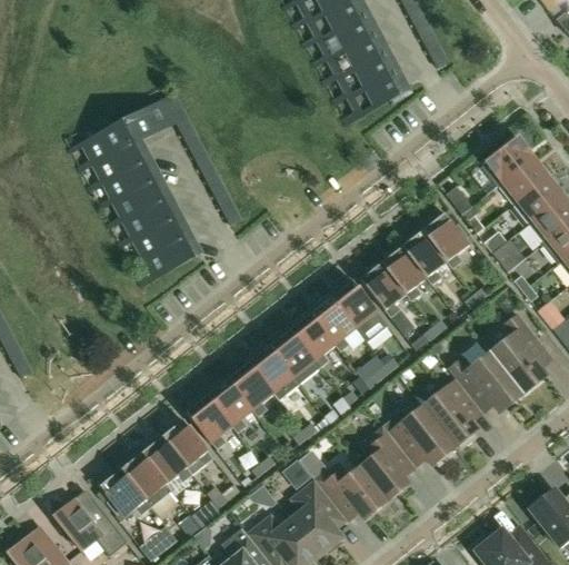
[(445,60),(412,0),(298,0),(358,115),(403,90),(355,0),(400,0),(436,65),(445,60)]
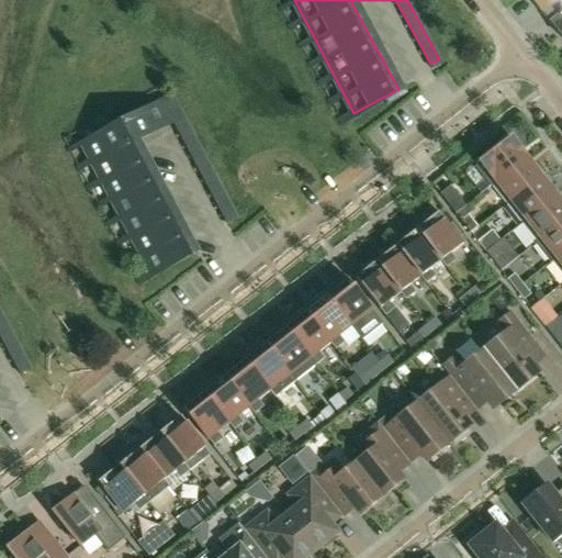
[(552,0),(549,2),(558,13),(550,19),(561,33),(561,0),(552,0)]
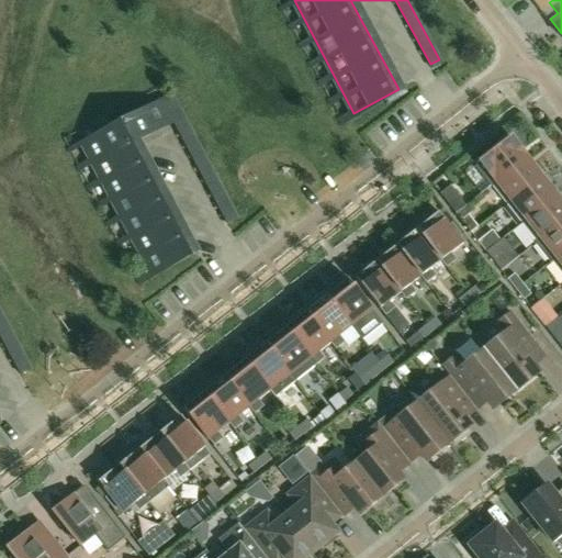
[(235,214),(170,93),(81,141),(152,274),(191,252),(132,141),(172,119),(225,220),(235,214)]
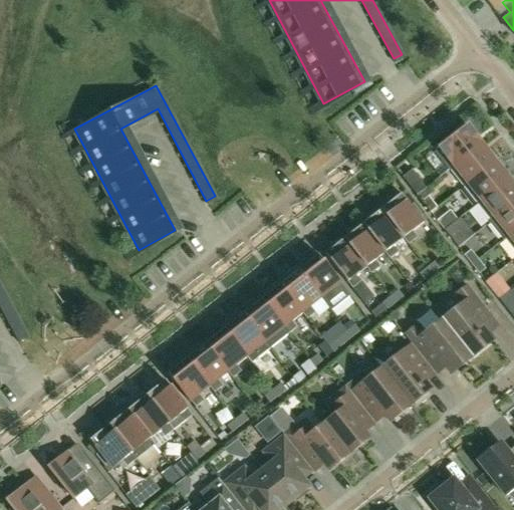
[(450,166),(481,142),(467,123),(436,148),(450,166)]
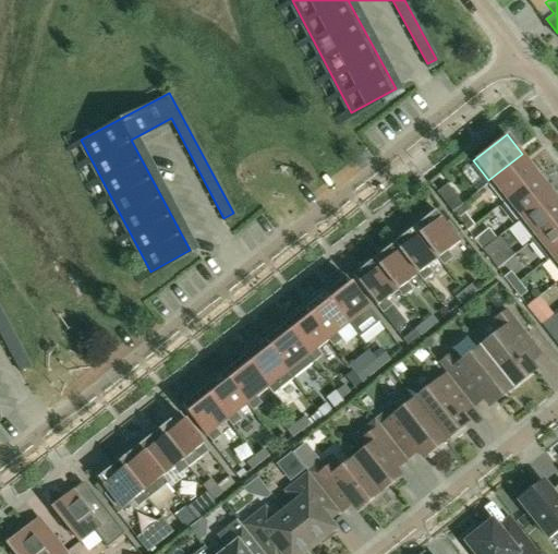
[(502,200),(537,172),(522,154),(488,180),(502,200)]
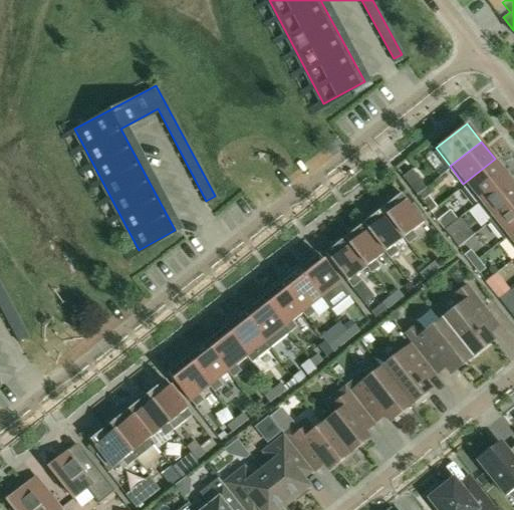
[(477,201),(508,176),(495,159),(463,184),(477,201)]
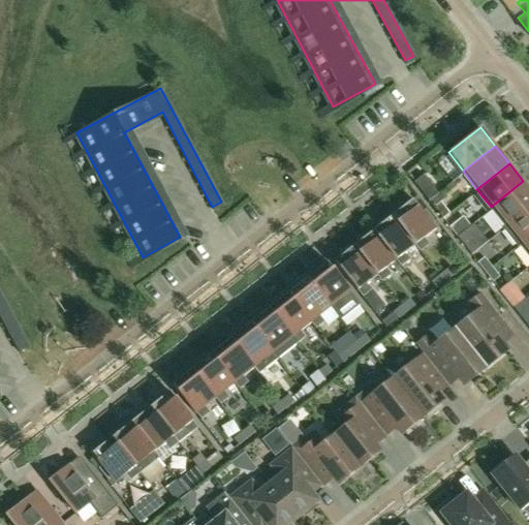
[(414,179),(429,197),(435,192),(438,190),(424,172),(414,179)]
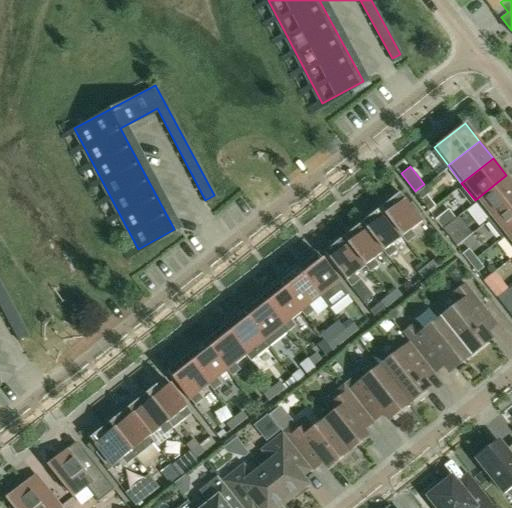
[(489,217),(511,198),(511,182),(506,175),(475,200),(488,216),(489,217)]
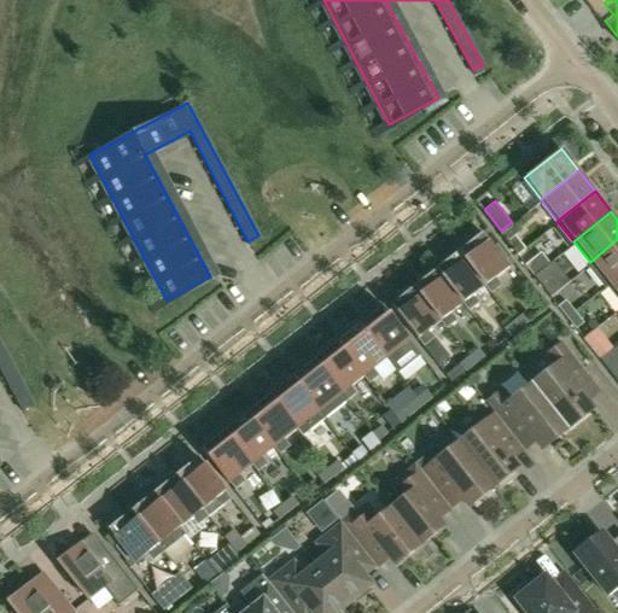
[(508,225),(501,231),(507,239),(514,233),(508,225)]
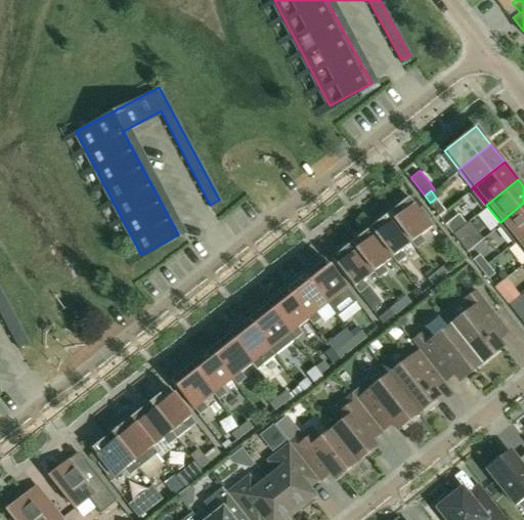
[(396,204),(389,210),(388,210),(411,240),(410,240),(416,246),(424,240),(419,233),(431,224),(427,219),(430,216),(421,205),(418,207),(405,191),(393,201),(396,204)]
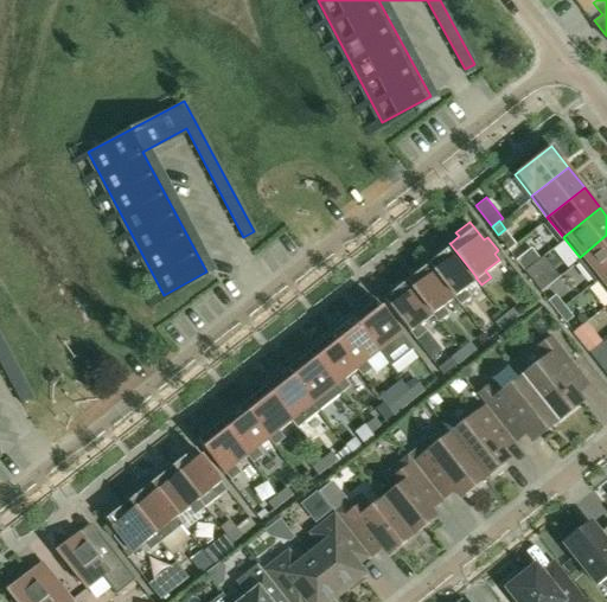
[(595,277),(606,268),(606,235),(580,257),(579,256),(576,258),(594,281),(596,279),(595,277)]
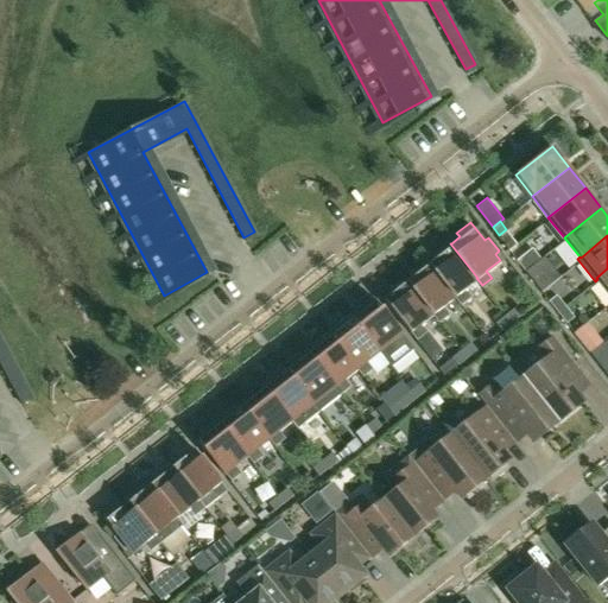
[(450,243),(451,243),(448,239),(435,251),(437,254),(429,260),(429,261),(455,294),(455,296),(461,303),(470,296),(464,289),(476,278),(477,278),(450,243)]
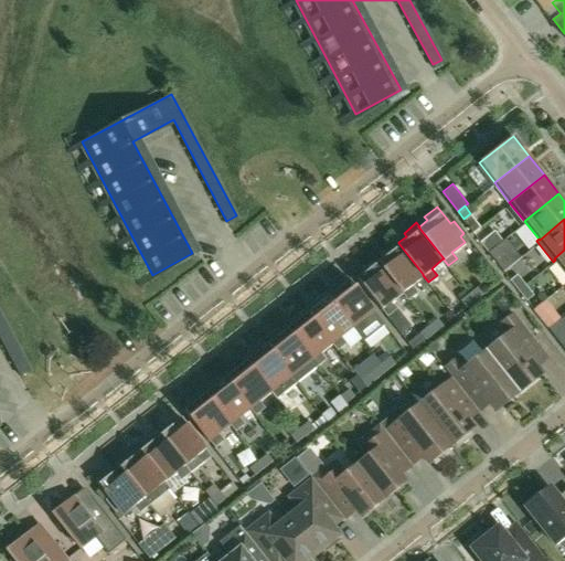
[(480,240),(488,250),(494,244),(487,234),(480,240)]
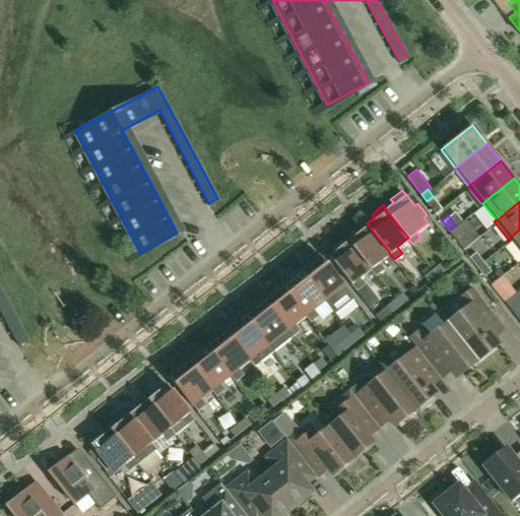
[(367,223),(367,222),(365,219),(352,229),(355,232),(348,238),(347,238),(371,267),(370,267),(375,273),(383,267),(378,261),(389,253),(389,252),(367,223)]
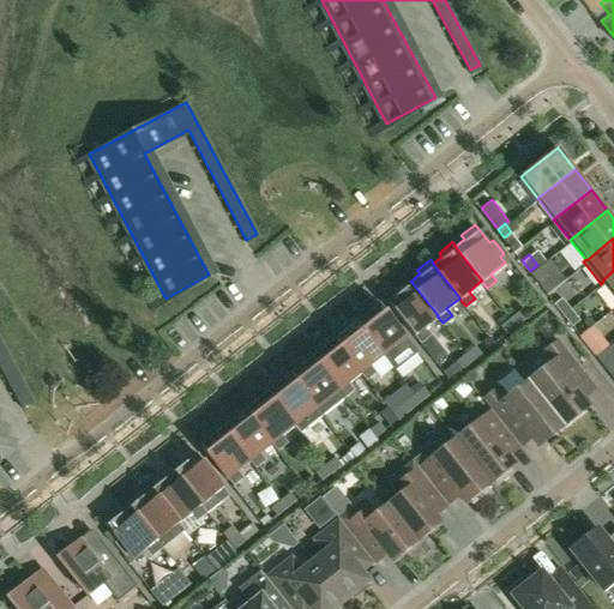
[(547,291),(554,285),(537,265),(530,271),(547,291)]
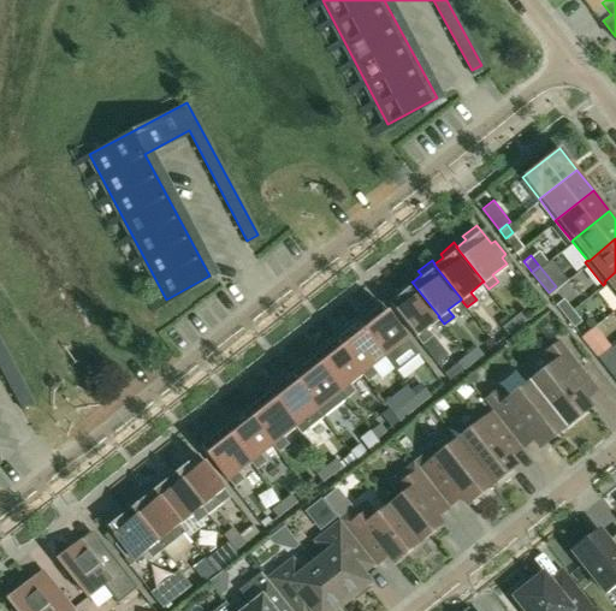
[(615,296),(615,272),(604,282),(605,283),(615,296)]
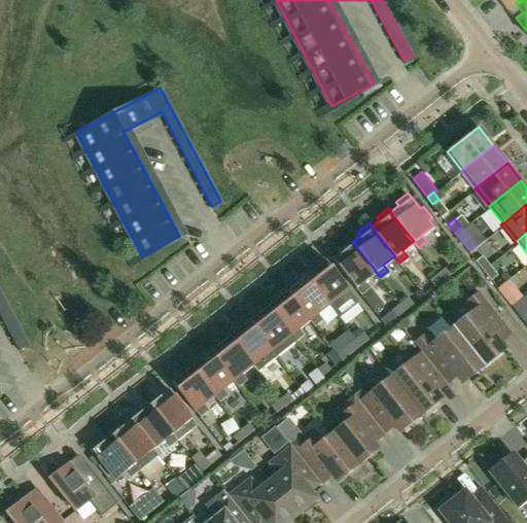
[(352,241),(353,241),(350,238),(339,247),(341,250),(332,257),(356,286),(361,292),(370,286),(364,280),(375,271),(376,271),(352,241)]
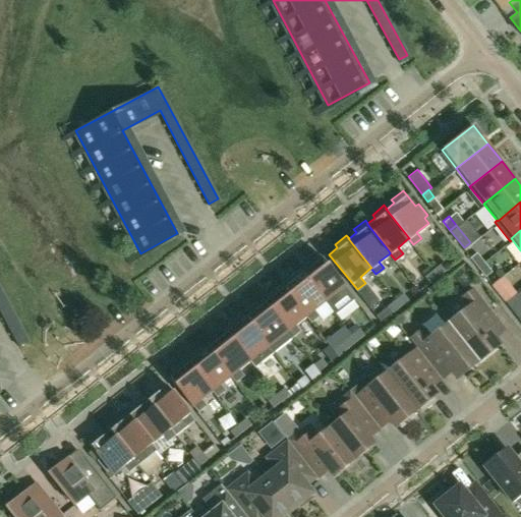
[(477,265),(484,260),(476,250),(470,255),(477,265)]
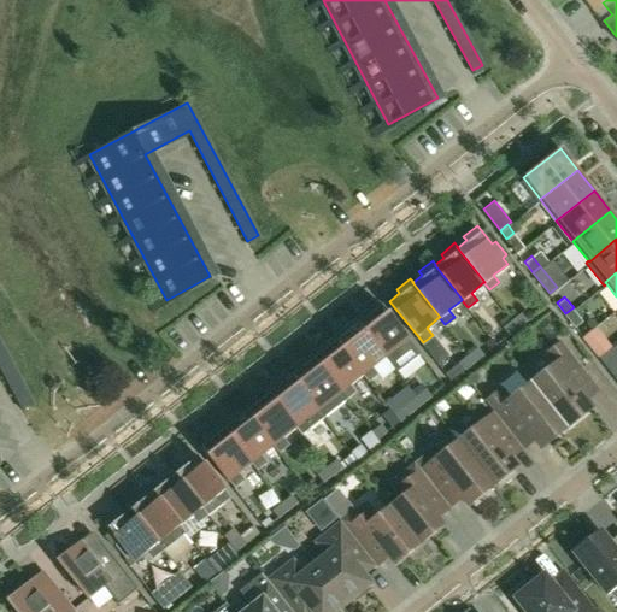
[(366,312),(358,319),(385,354),(391,362),(400,354),(394,347),(407,336),(377,298),(364,309),(366,312)]
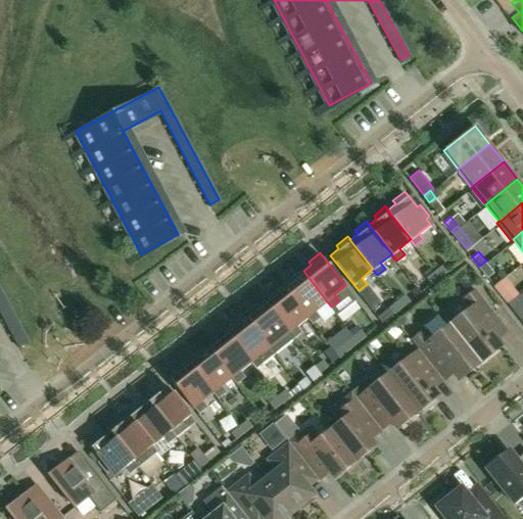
[(493,271),(486,261),(479,266),(487,276),(493,271)]
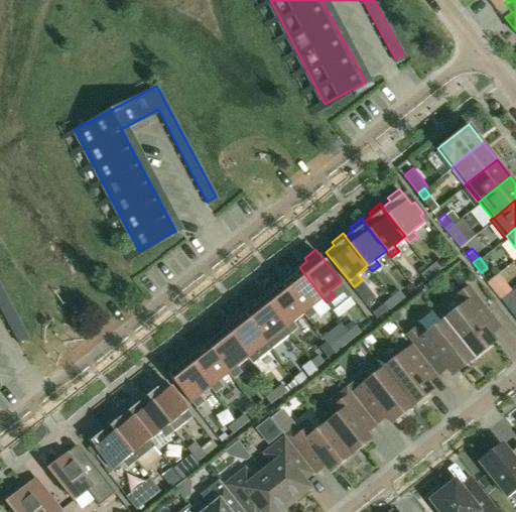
[(436,259),(428,265),(433,271),(441,265),(436,259)]
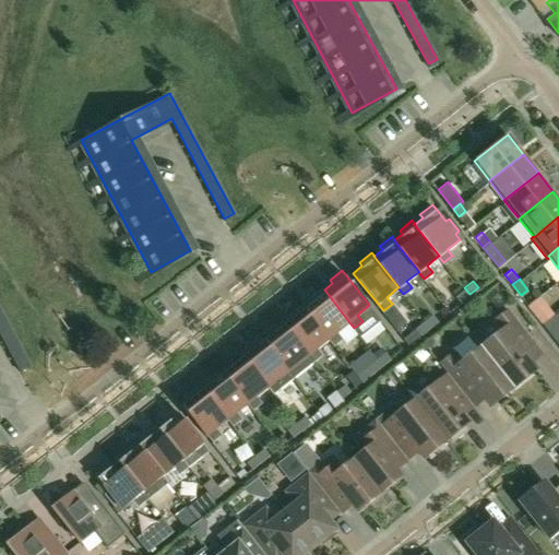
[(324,290),(322,286),(309,296),(312,299),(305,306),(304,306),(329,338),(333,344),(342,338),(336,331),(348,321),(324,290)]
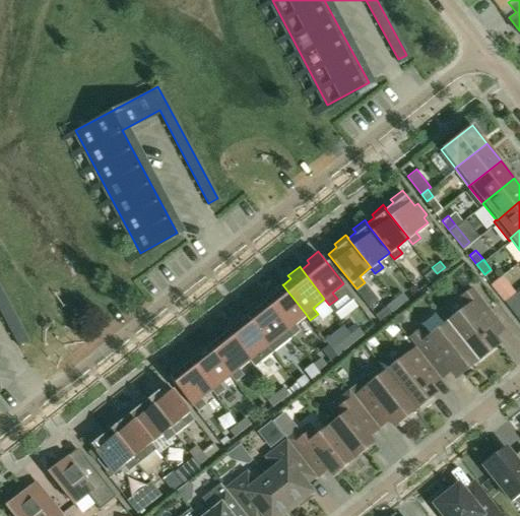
[(437,273),(432,267),(424,273),(429,280),(437,273)]
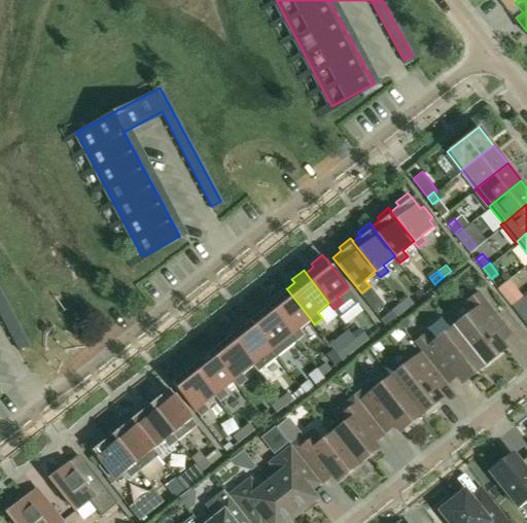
[(515,284),(508,277),(497,286),(503,293),(515,284)]
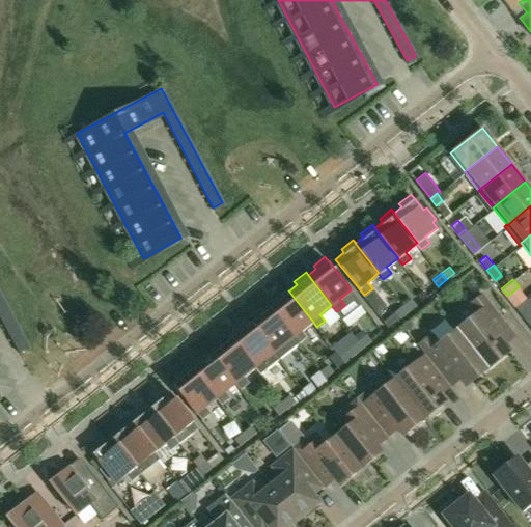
[(288,290),(289,290),(286,286),(275,297),(277,300),(270,305),(270,306),(298,341),(305,336),(300,330),(312,321),(288,290)]
